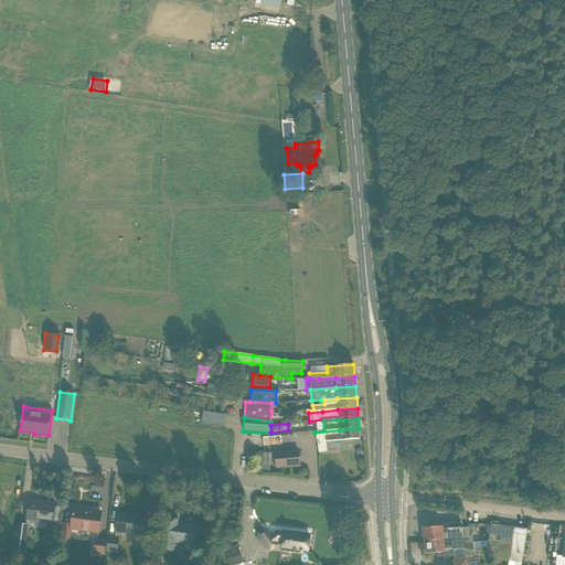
[(339,430),(315,433),(316,443),(360,438),(359,428),(339,430)]
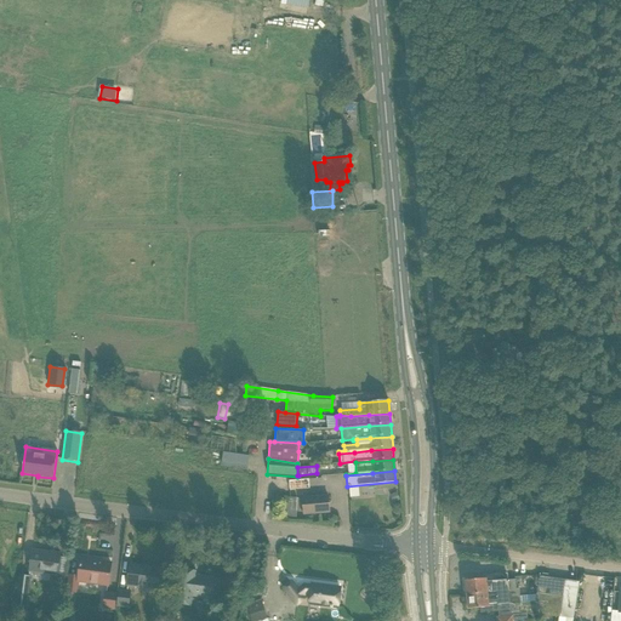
[(298,479),(289,480),(289,490),(298,489),(309,489),(308,479),(298,479)]
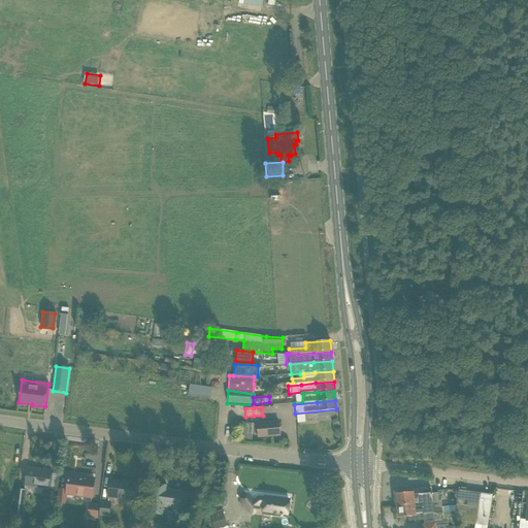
[(258,437),(279,435),(278,422),(257,424),(258,437)]
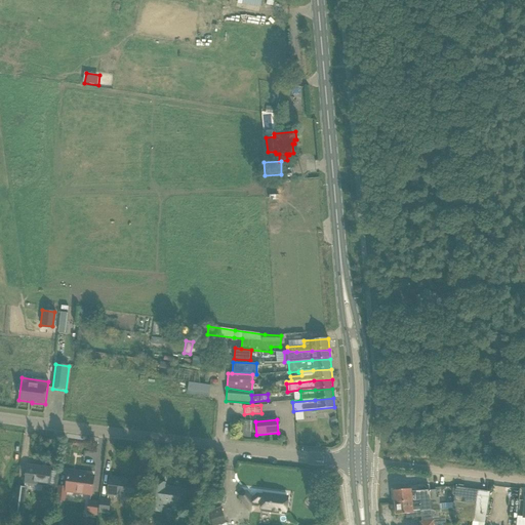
[(239,420),(238,427),(238,437),(250,438),(251,421),(239,420)]
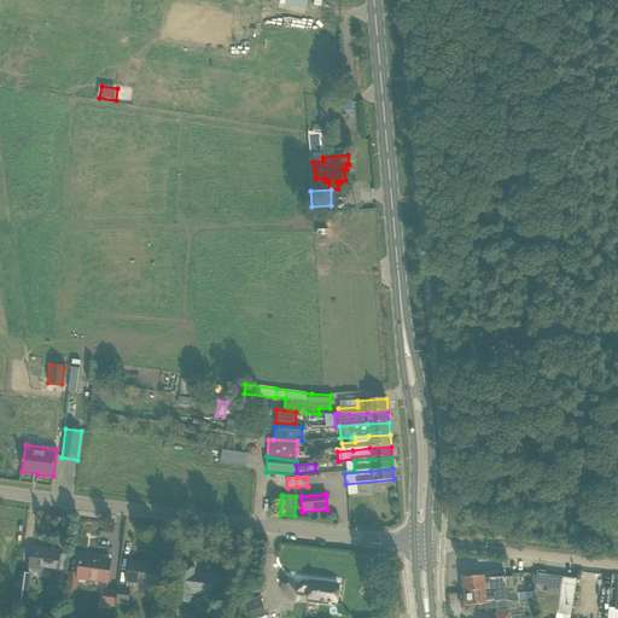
[(33,548),(30,560),(29,569),(57,572),(59,552),(48,549),(47,552),(33,551),(33,548)]
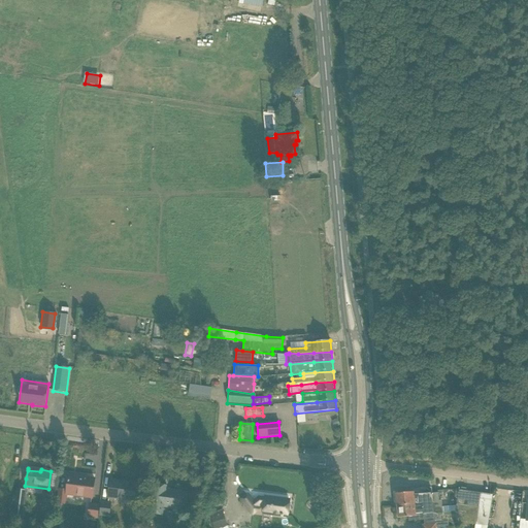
[(69,473),(67,491),(59,490),(57,503),(66,504),(67,495),(76,496),(77,492),(84,493),(84,497),(92,498),(94,479),(79,476),(79,474),(69,473)]
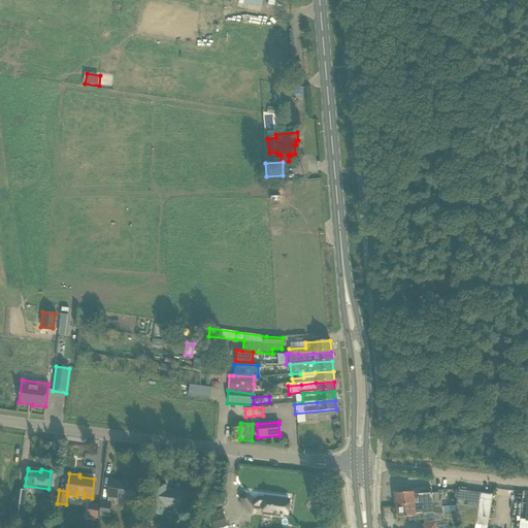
[(110,482),(109,492),(108,498),(136,501),(138,483),(129,482),(129,484),(110,482)]
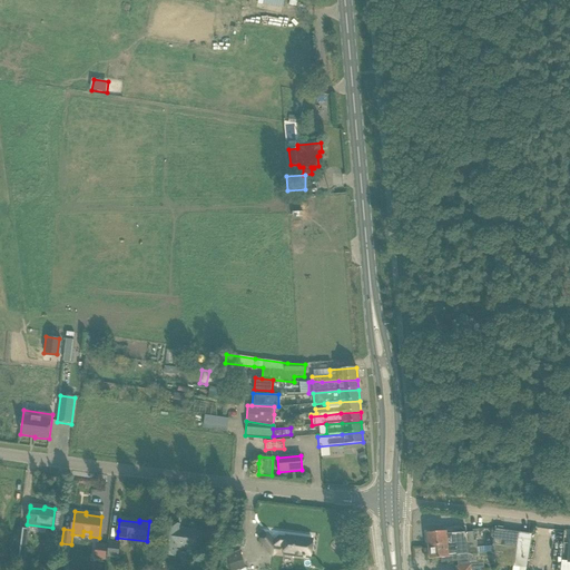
[(163,522),(161,533),(160,536),(161,536),(159,553),(175,556),(176,547),(199,550),(202,531),(185,529),(185,532),(178,531),(179,524),(163,522)]
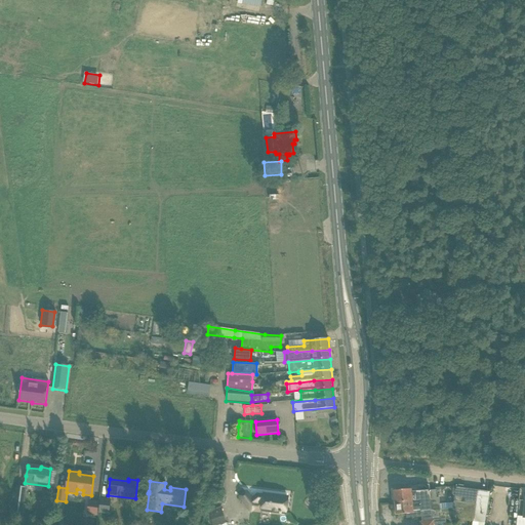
[(410,489),(393,491),(395,503),(419,500),(420,512),(432,511),(432,518),(445,520),(446,520),(452,520),(451,509),(439,510),(438,498),(436,498),(435,490),(429,491),(429,485),(410,486),(410,489)]
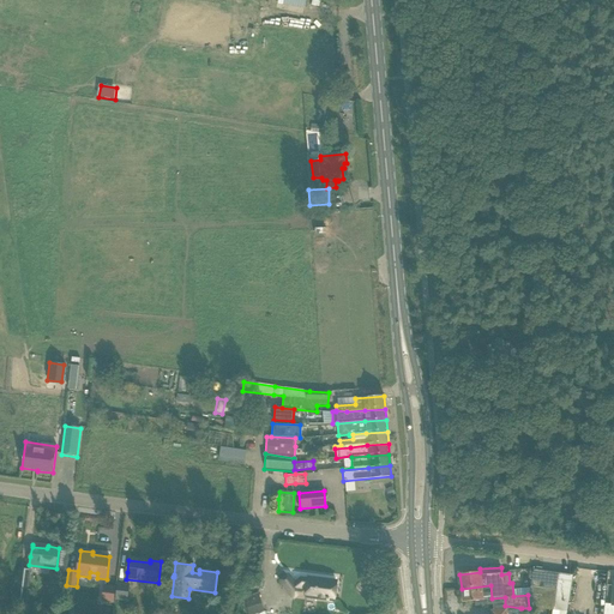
[(529,595),(528,595),(529,608),(552,611),(551,613),(566,613),(572,575),(541,571),(541,569),(536,567),(536,570),(534,570),(533,570),(529,595)]
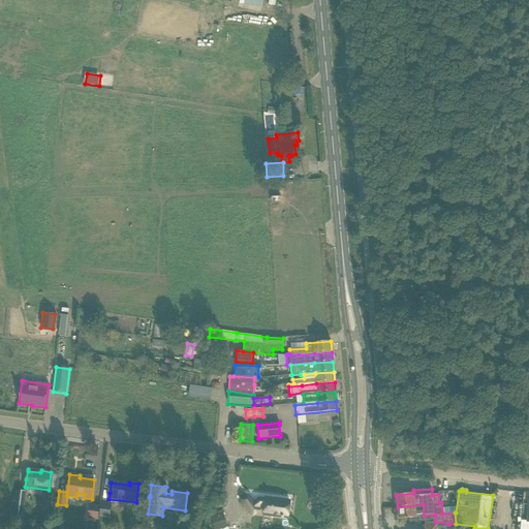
[(18,490),(13,519),(21,520),(25,491),(18,490)]
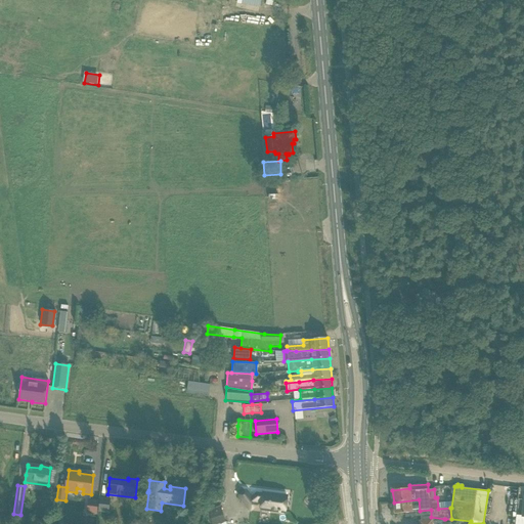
[(285,513),(287,496),(263,493),(263,494),(257,493),(252,497),(246,491),(238,496),(246,505),(250,510),(257,505),(256,503),(259,500),(262,500),(262,503),(269,504),(268,511),(274,512),(285,513)]
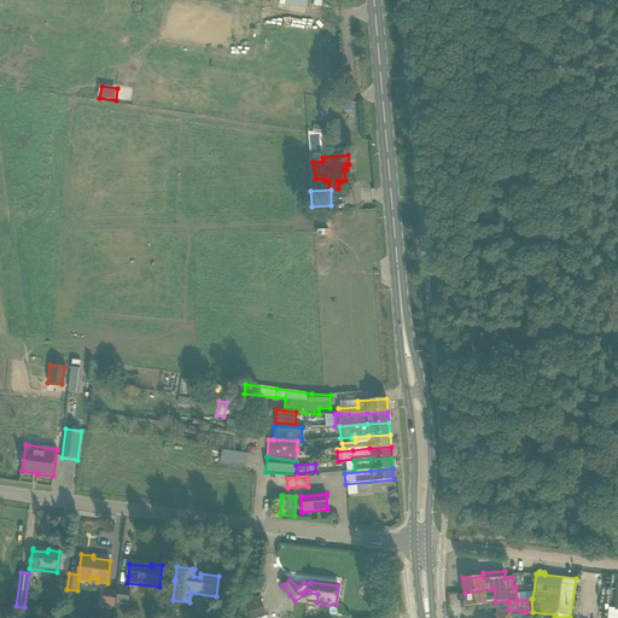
[(617,617),(617,586),(617,587),(616,608),(607,608),(606,617),(617,617)]
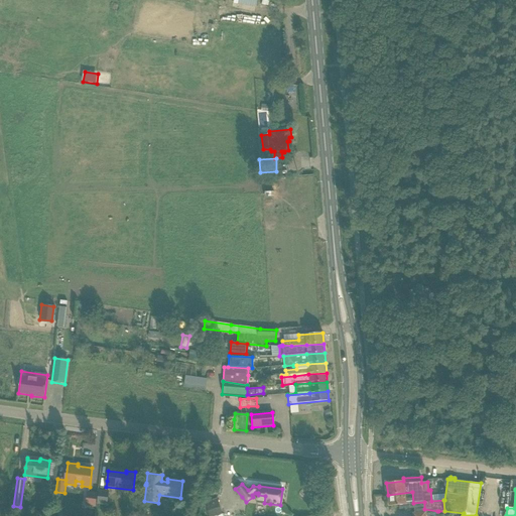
[(99,491),(98,504),(106,505),(108,492),(99,491)]
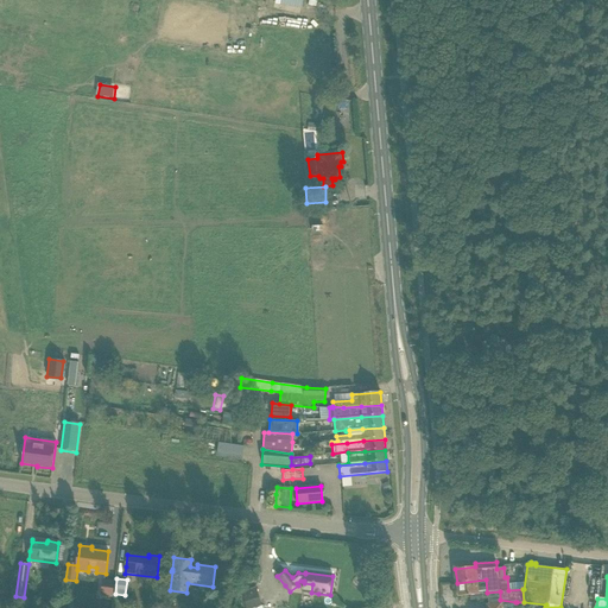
[(102,580),(101,596),(112,597),(113,581),(102,580)]
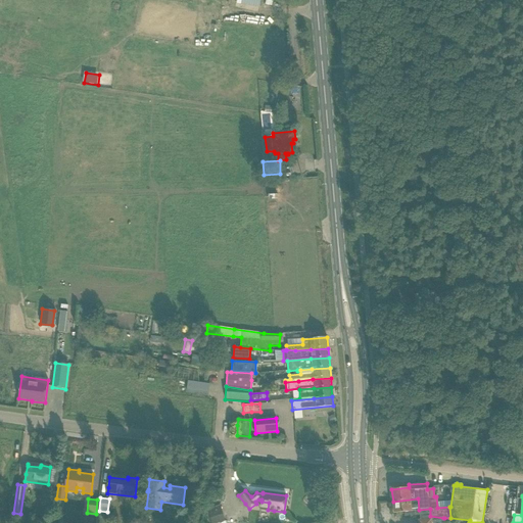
[(418,498),(393,502),(393,513),(405,512),(405,517),(420,515),(420,519),(417,520),(417,522),(436,522),(444,522),(444,518),(443,518),(430,516),(430,509),(419,510),(418,498)]
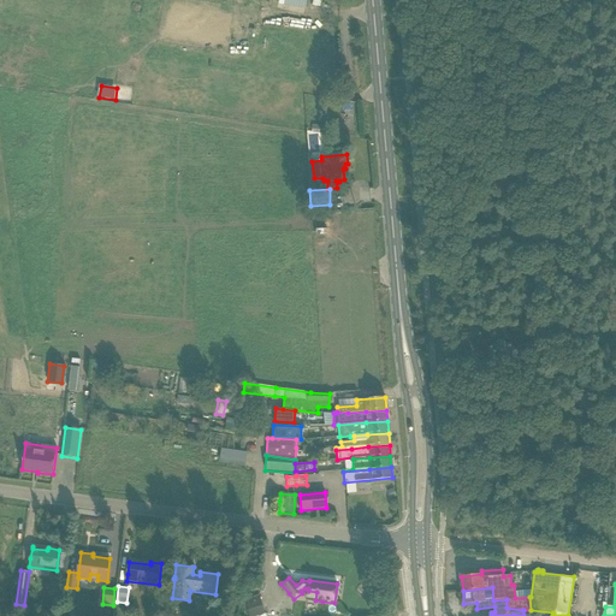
[(152,615),(163,615),(165,590),(155,588),(154,602),(153,602),(152,615)]
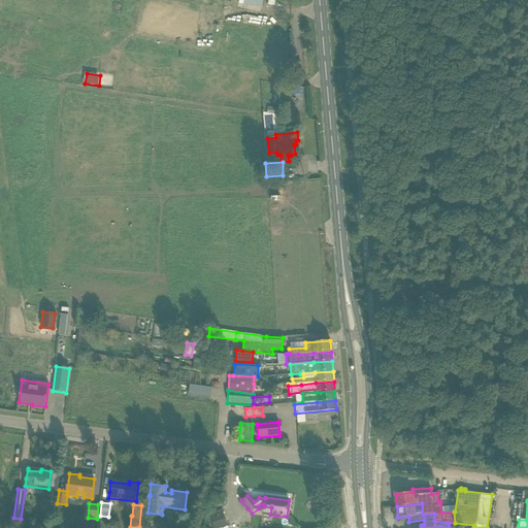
[(219,527),(227,526),(223,510),(209,515),(212,527),(219,527)]
